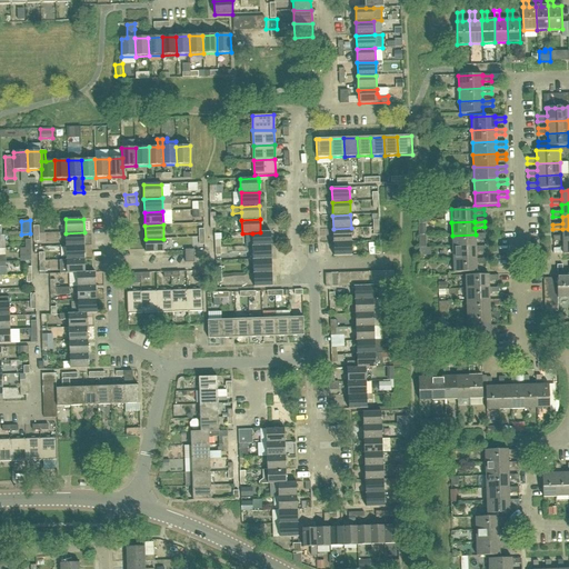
[(333,242),(351,241),(351,228),(333,229),(333,242)]
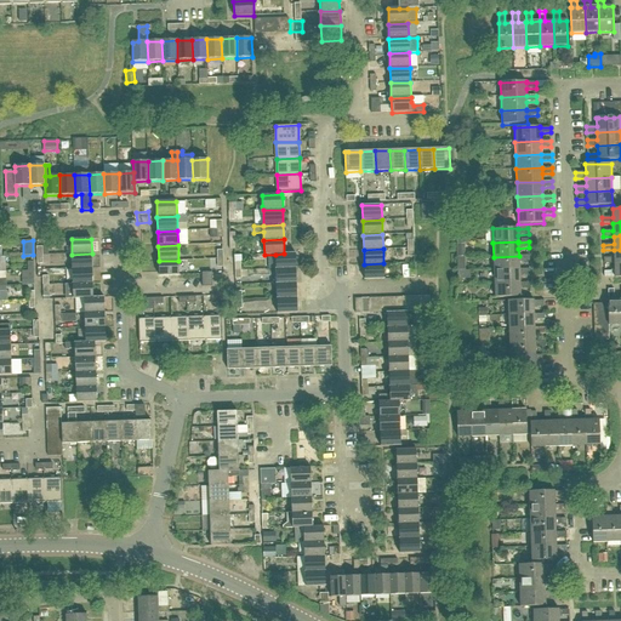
[(614,263),(620,263),(620,250),(614,250),(614,258),(603,258),(604,263),(614,263)]
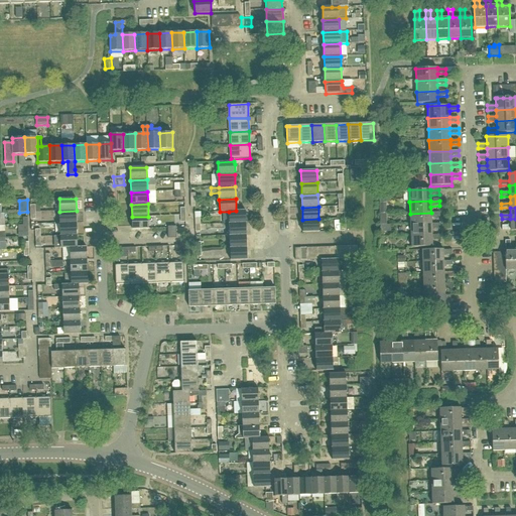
[(59,224),(77,223),(77,211),(59,212),(59,224)]
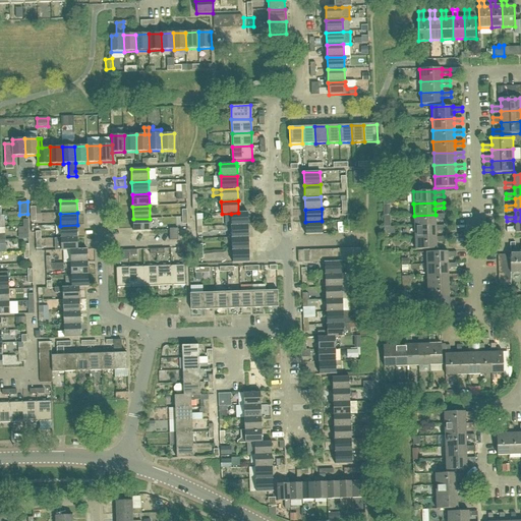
[(231,226),(248,225),(247,213),(242,213),(238,213),(231,214),(231,226)]
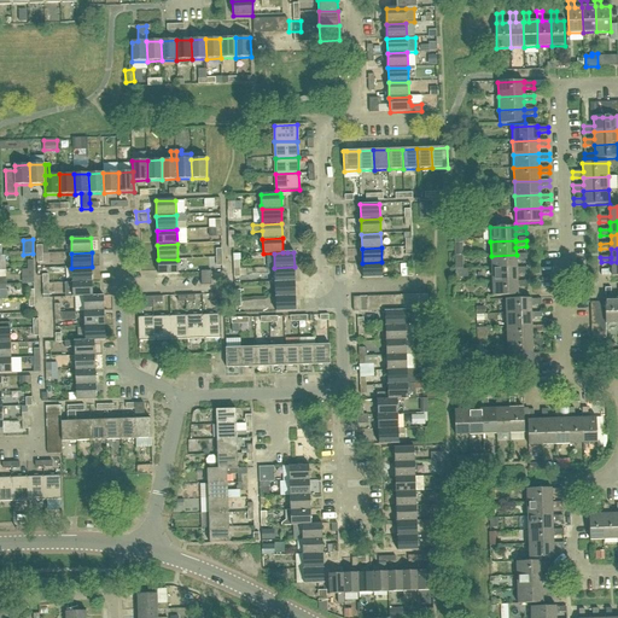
[(491,269),(517,268),(517,261),(526,260),(526,254),(517,255),(491,256),(491,269)]
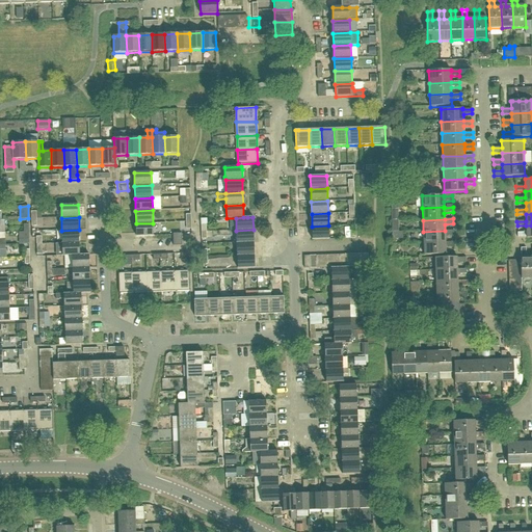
[(153,223),(136,223),(136,237),(154,236),(153,223)]
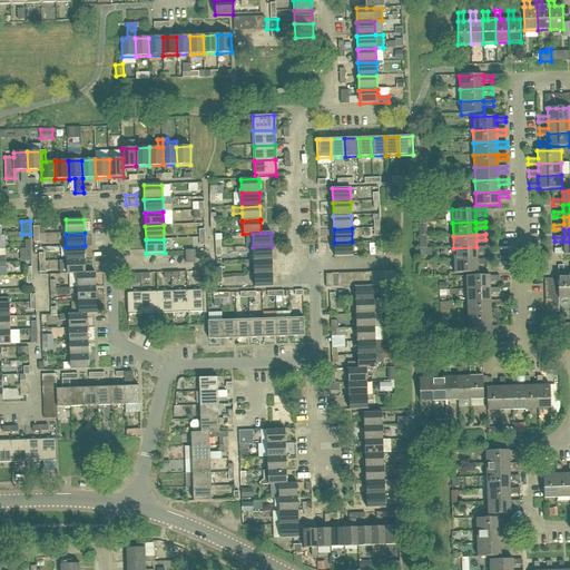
[(352,242),(334,243),(334,256),(352,256),(352,242)]
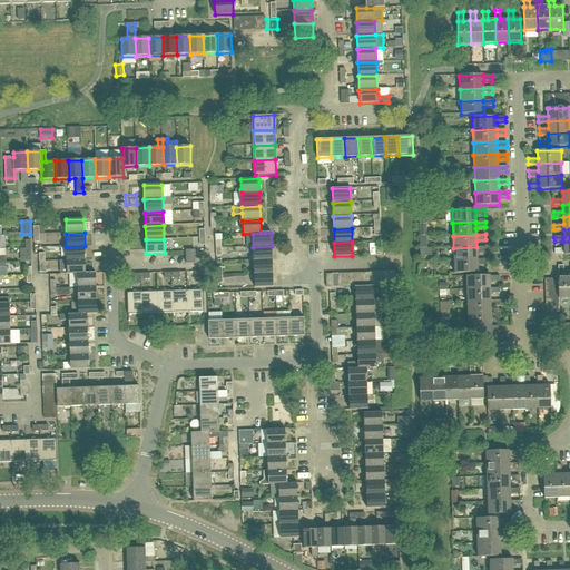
[(569,242),(563,242),(563,249),(554,249),(554,255),(564,254),(564,255),(569,255),(569,242)]
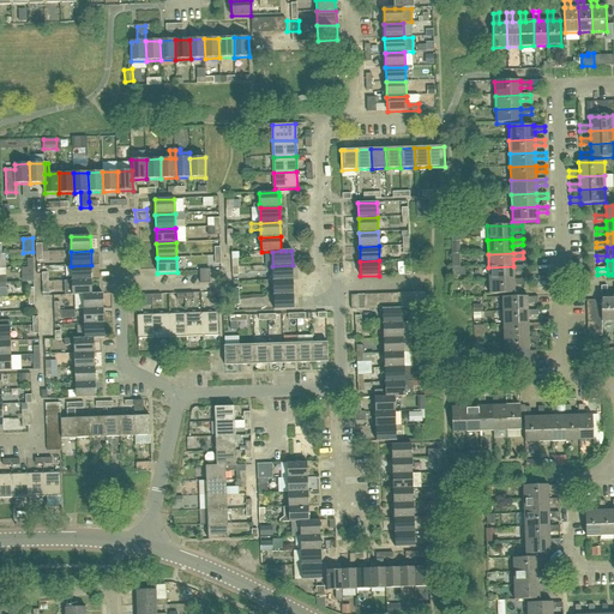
[(72,281),(91,281),(91,265),(71,266),(72,281)]
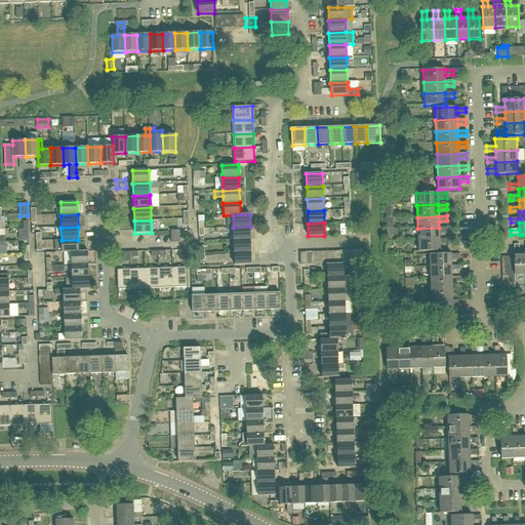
[(234,240),(250,240),(250,227),(233,228),(234,240)]
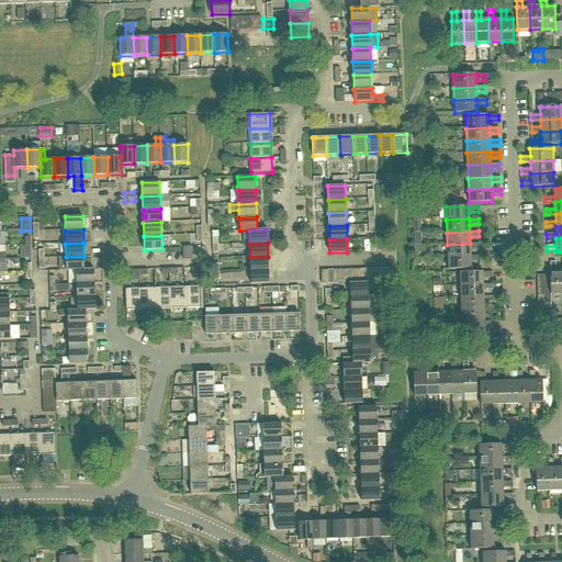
[(448,257),(471,256),(470,249),(480,249),(480,244),(470,244),(447,245),(448,257)]
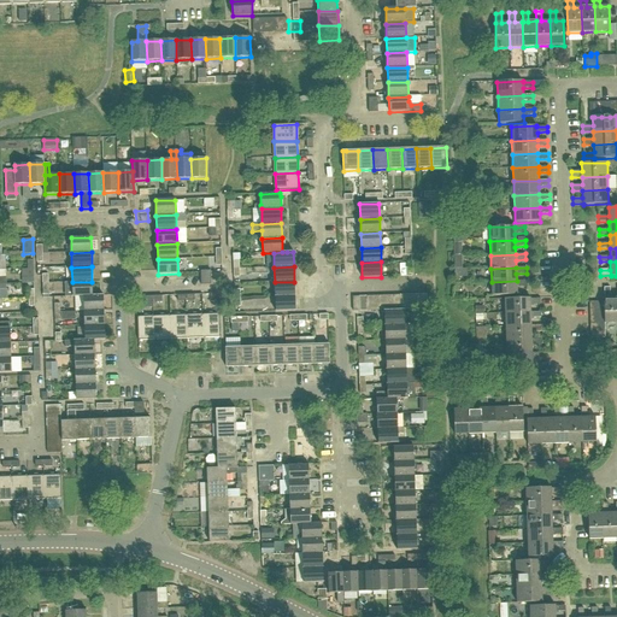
[(34,269),(28,269),(22,270),(22,283),(34,283),(34,277),(34,269)]
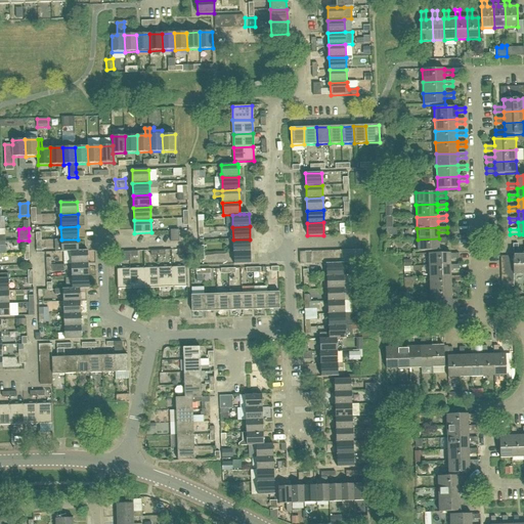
[(171,243),(179,242),(179,230),(170,230),(171,243)]
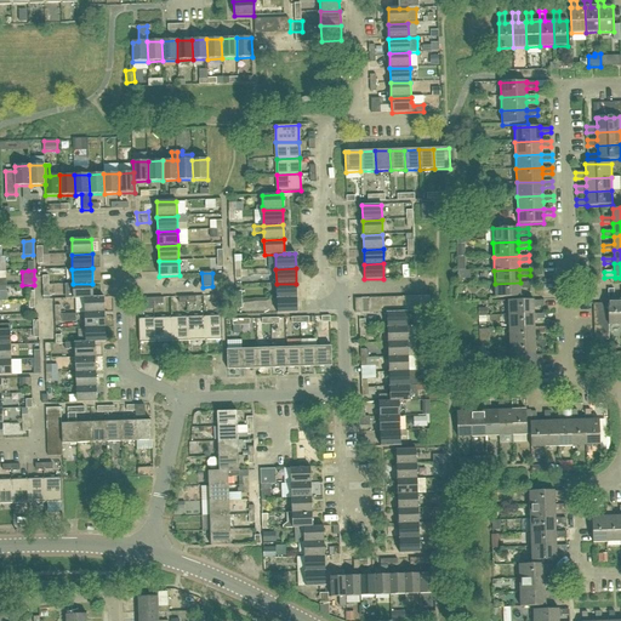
[(520,283),(495,284),(495,298),(520,297),(520,289),(530,289),(530,283),(520,284),(520,283)]
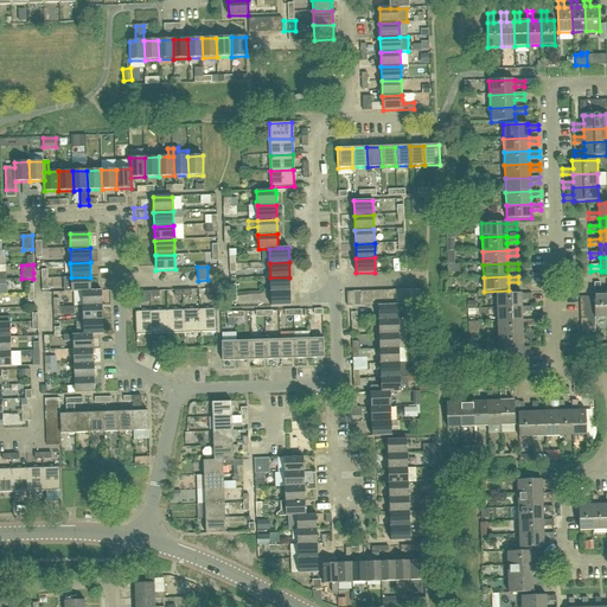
[(91,292),(91,291),(90,278),(71,278),(71,293),(82,292),(91,292)]
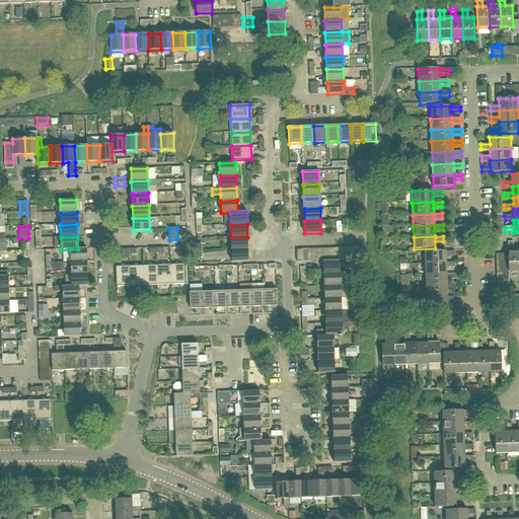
[(231,249),(248,249),(247,237),(231,237),(231,249)]
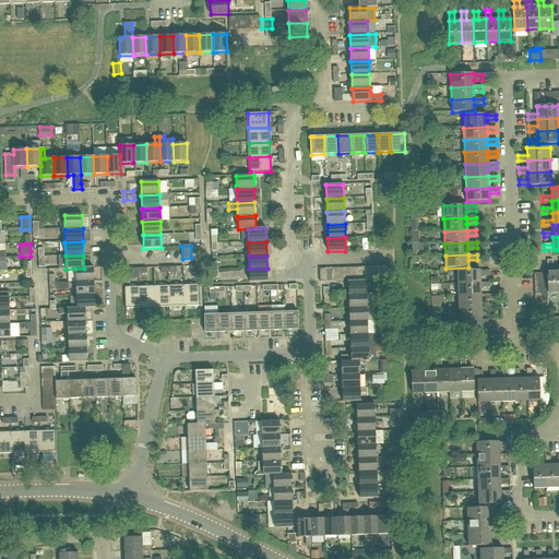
[(558,292),(558,270),(552,270),(552,261),(547,261),(548,270),(547,270),(547,273),(547,280),(547,286),(548,293),(558,292)]
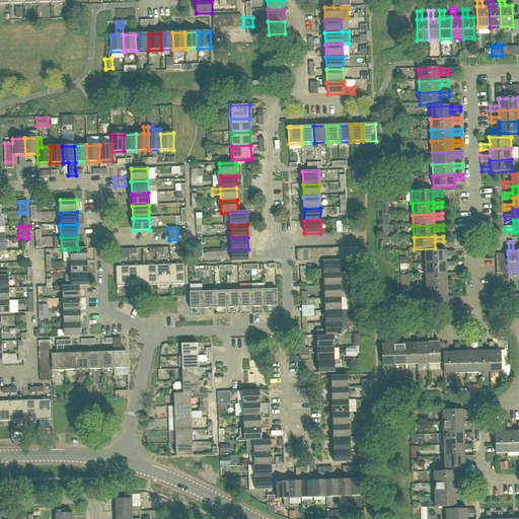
[(71,262),(87,261),(87,248),(78,248),(78,249),(70,249),(71,262)]
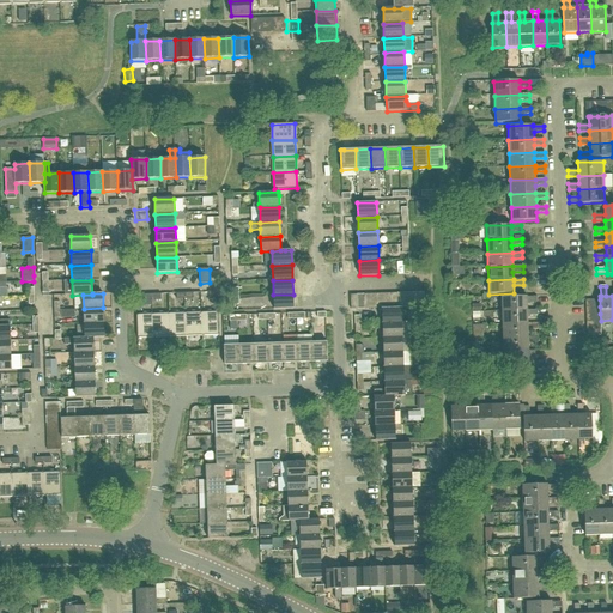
[(293,295),(273,295),(274,310),(293,309),(293,295)]
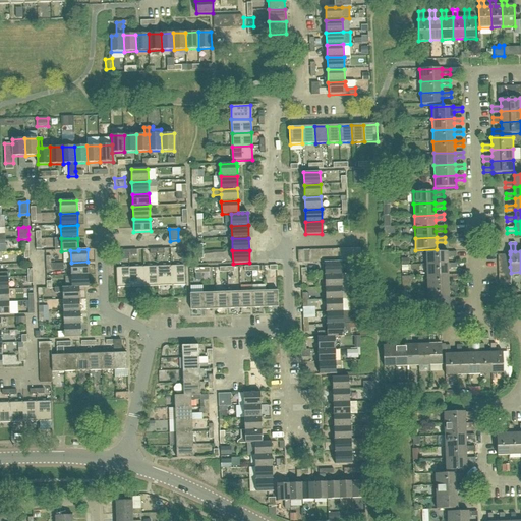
[(426,265),(448,264),(448,257),(456,256),(456,252),(448,252),(448,251),(426,252),(426,265)]
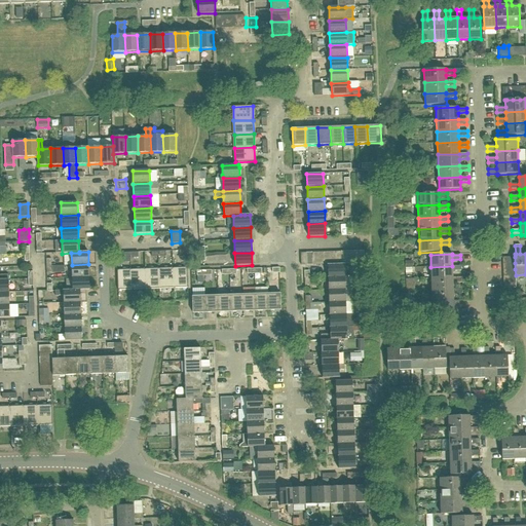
[(72,277),(89,276),(88,264),(72,265),(72,277)]
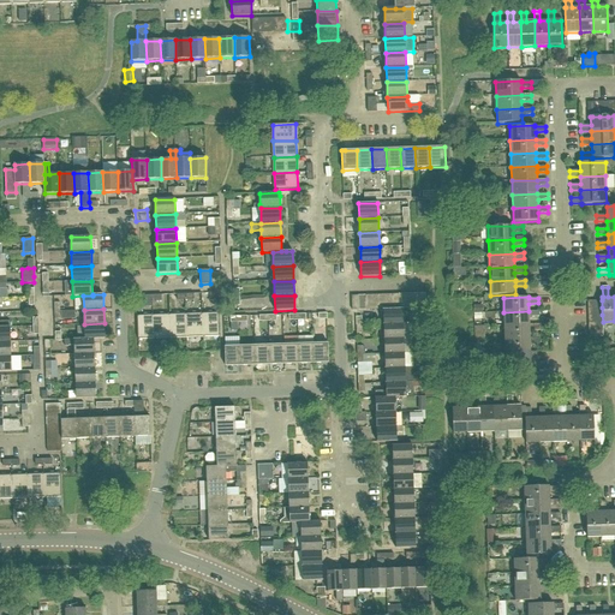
[(384,324),(404,324),(402,309),(384,310),(384,324)]
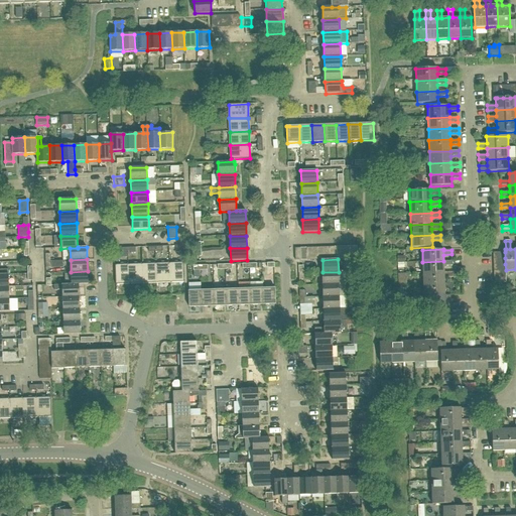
[(423,273),(444,272),(443,266),(453,266),(453,261),(443,261),(422,262),(423,273)]
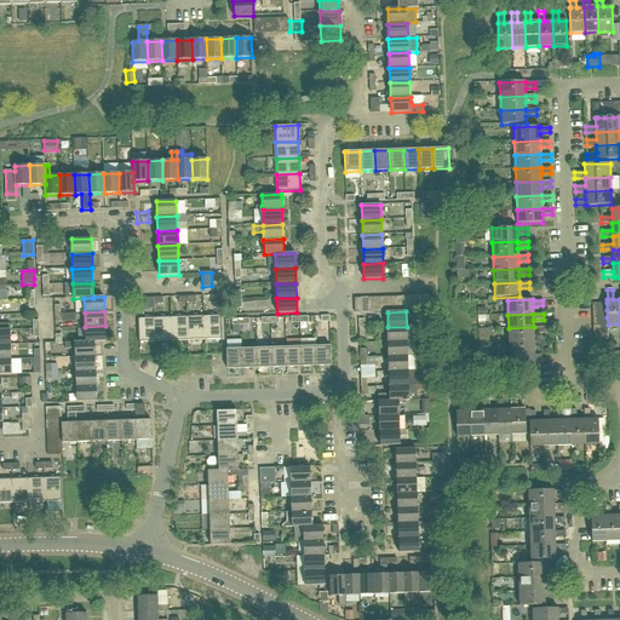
[(188,340),(205,339),(204,316),(188,317),(188,340)]
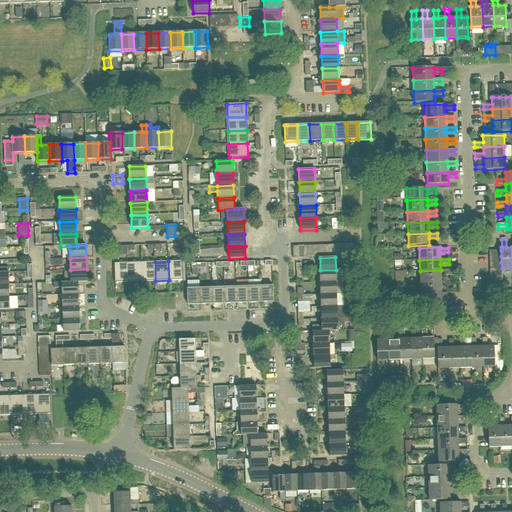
[(168,261),(169,280),(183,280),(182,261),(168,261)]
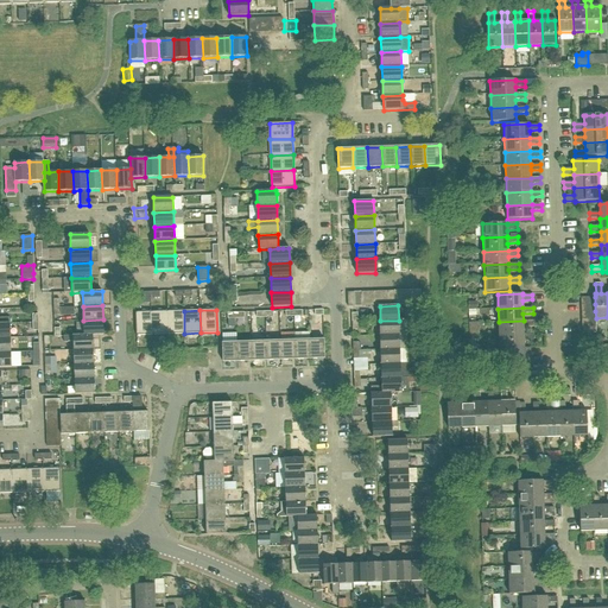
[(152,335),(169,334),(168,311),(152,312),(152,335)]
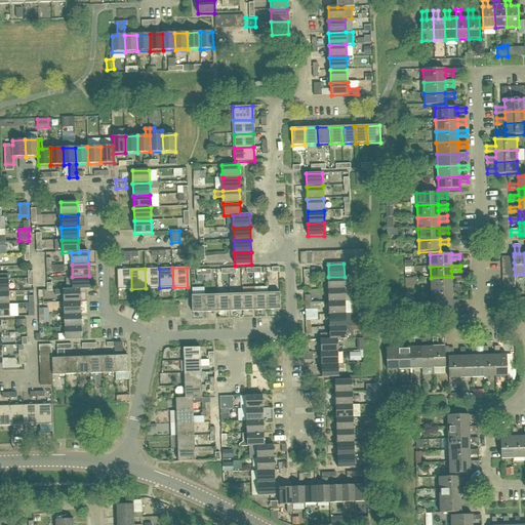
[(146,288),(159,288),(159,269),(145,269),(146,288)]
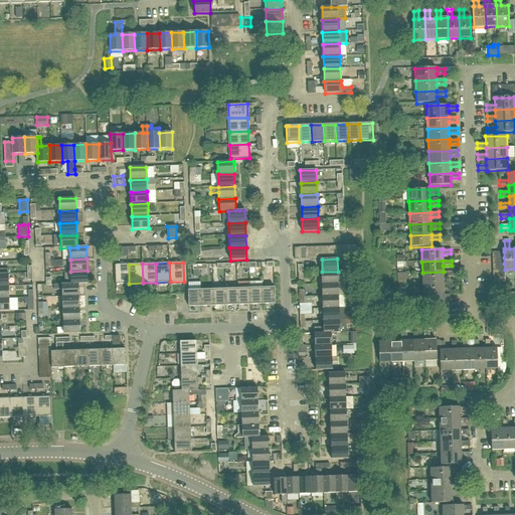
[(116,284),(129,284),(129,265),(115,265),(116,284)]
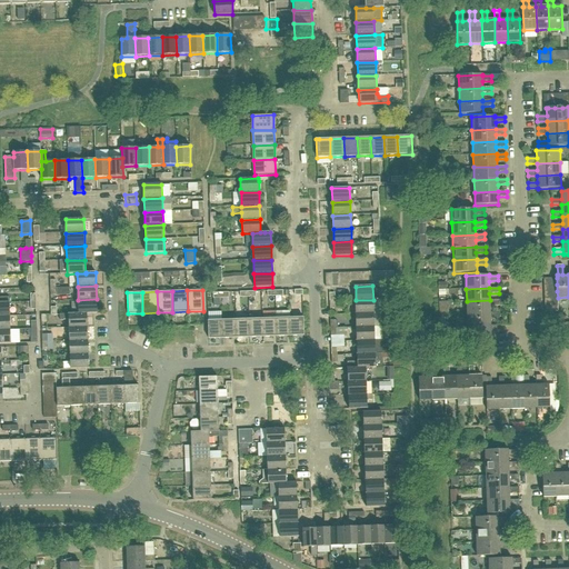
[(87,313),(87,315),(97,313),(97,299),(78,300),(78,313),(79,315),(87,313)]
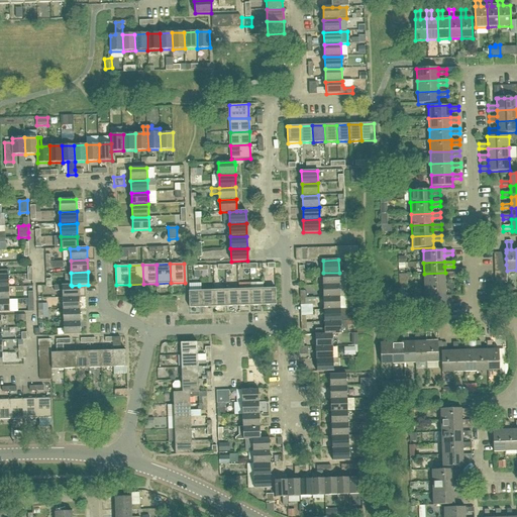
[(339,273),(323,273),(323,285),(339,285),(339,273)]
